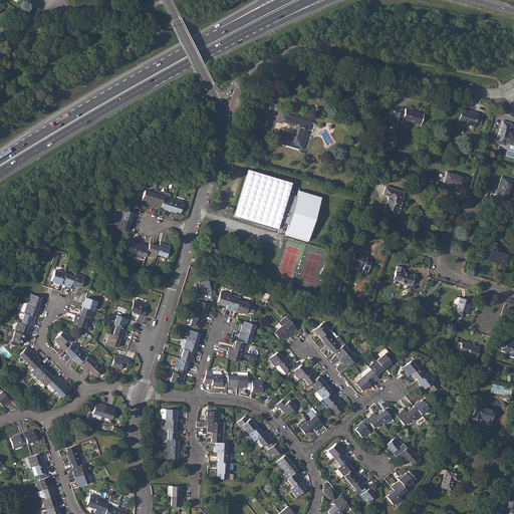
[(266,107),(273,109),(275,103),(268,100),(266,107)]
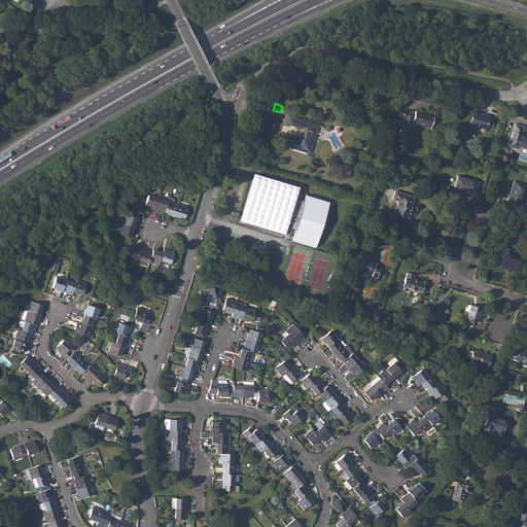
[(407,124),(411,125),(412,123),(422,126),(430,128),(433,117),(415,111),(414,116),(410,115),(407,124)]
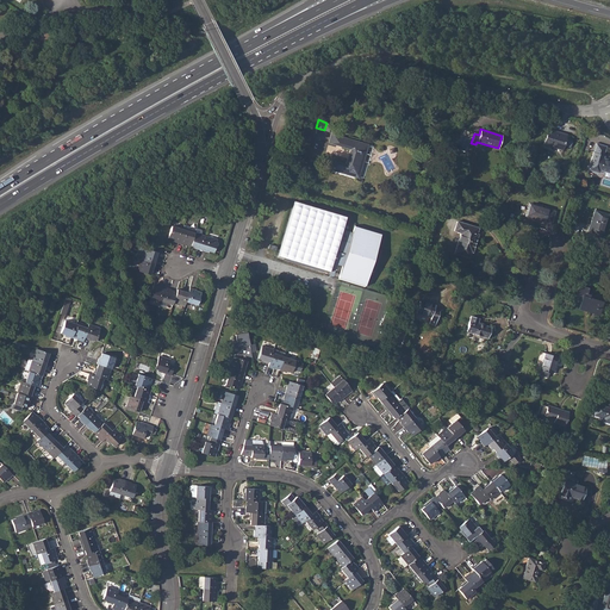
[(561,148),(562,145),(565,136),(566,135),(548,129),(543,144),(549,147),(551,145),(561,148)]
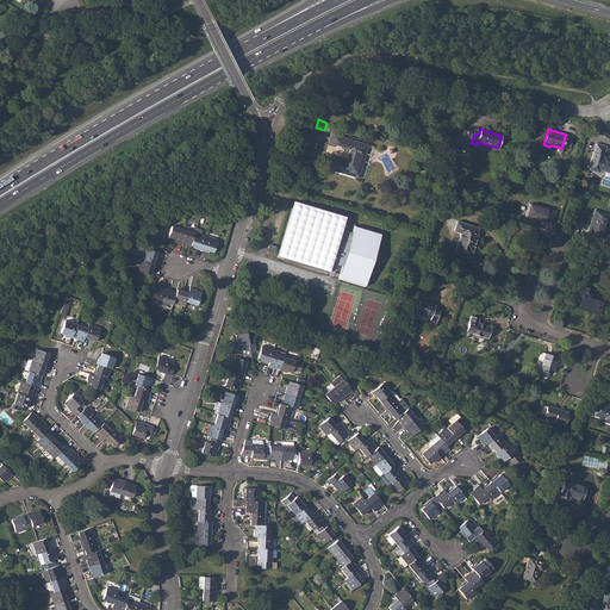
[(332,132),(329,142),(336,144),(338,136),(338,135),(332,132)]
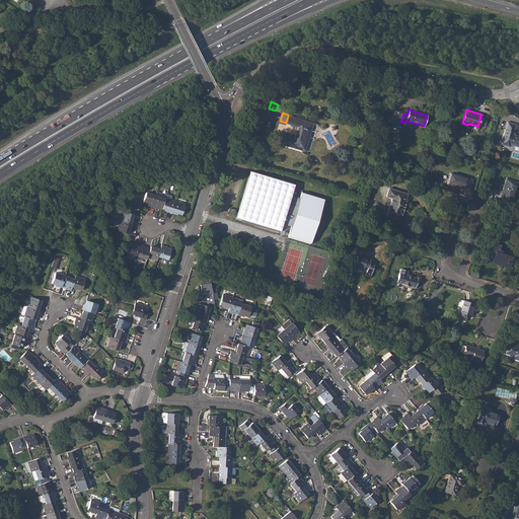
[(294,140),(283,137),(281,144),(303,150),(307,138),(308,139),(313,124),(292,117),(290,125),(298,127),(298,129),(299,129),(297,135),(296,135),(294,140)]
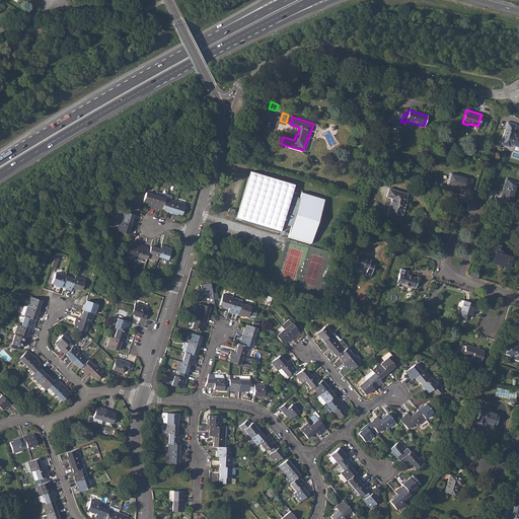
[(507,123),(501,144),(510,147),(511,144),(518,146),(518,136),(513,135),(513,132),(515,125),(507,123)]
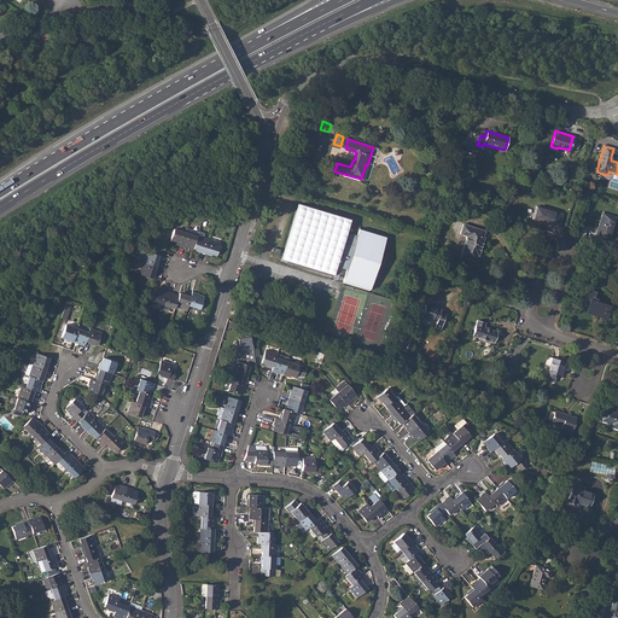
[(371,289),(386,237),(359,229),(356,238),(349,235),(353,220),(298,205),(280,262),(333,278),(336,268),(342,269),(347,270),(342,285),(369,293),(371,289)]
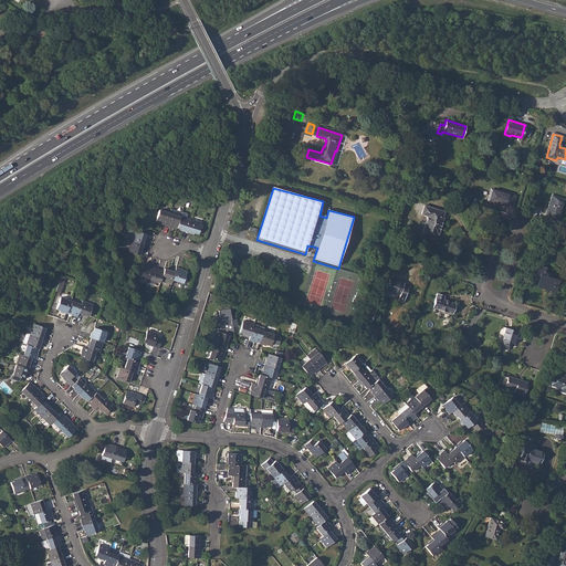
[(493,201),(500,203),(511,207),(514,196),(496,190),(493,201)]
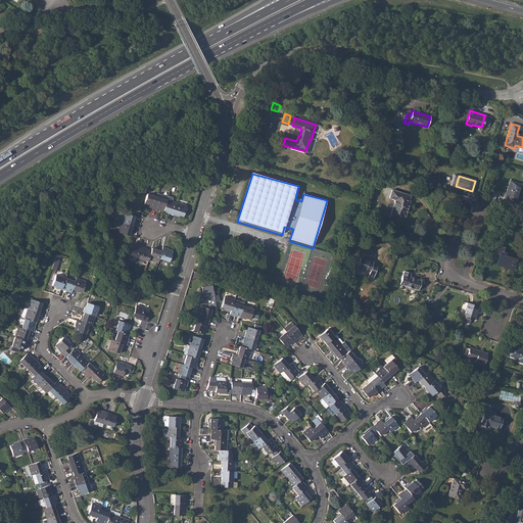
[(510,181),(505,197),(516,201),(521,184),(510,181)]
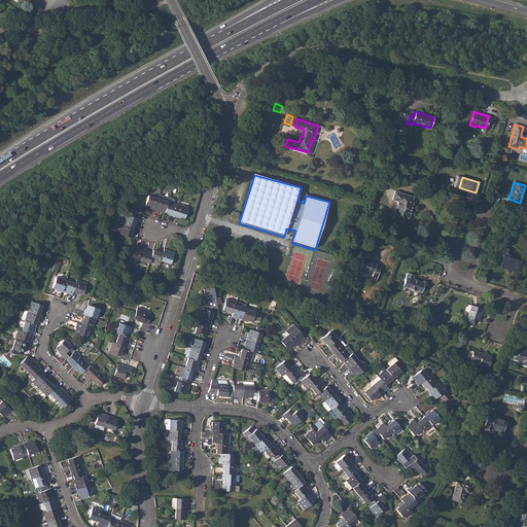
[(395,191),(393,199),(398,201),(393,218),(405,222),(407,217),(408,217),(413,203),(411,202),(413,197),(395,191)]
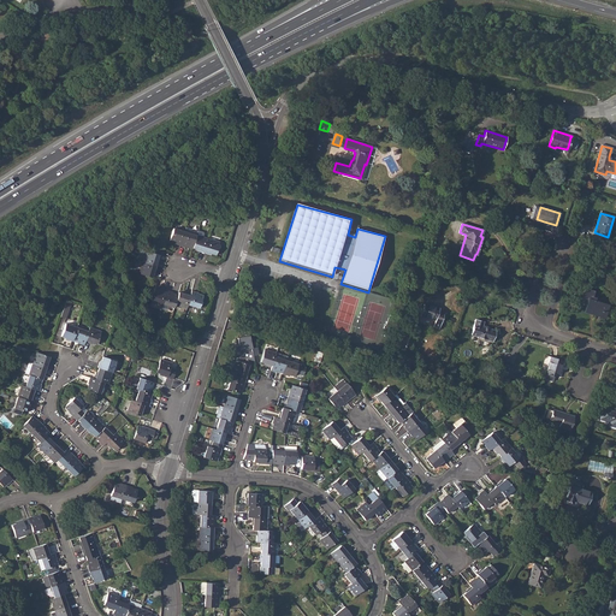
[(184,232),(181,246),(187,248),(187,247),(193,248),(196,236),(197,231),(185,227),(184,232)]
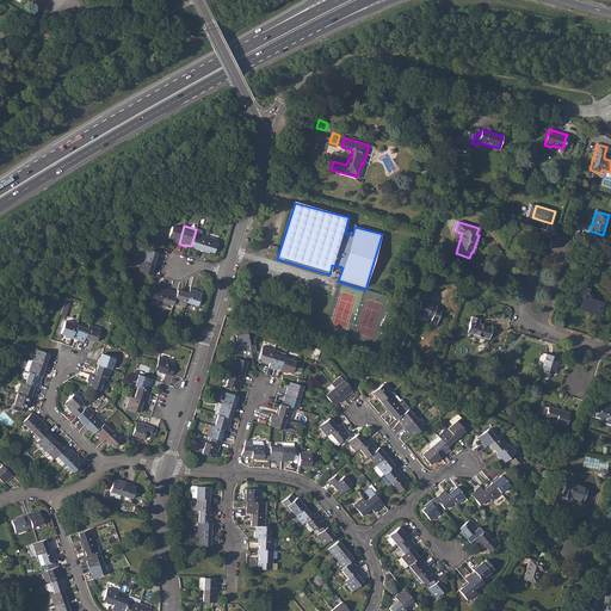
[(172,227),(168,239),(173,240),(173,242),(179,244),(183,230),(172,227)]
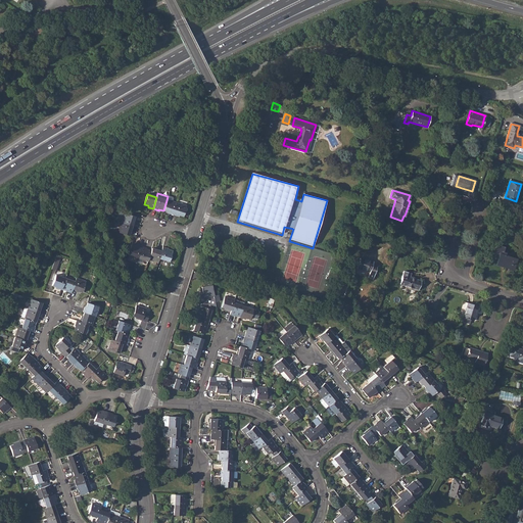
[(167,200),(163,210),(168,211),(168,214),(173,215),(177,203),(167,200)]
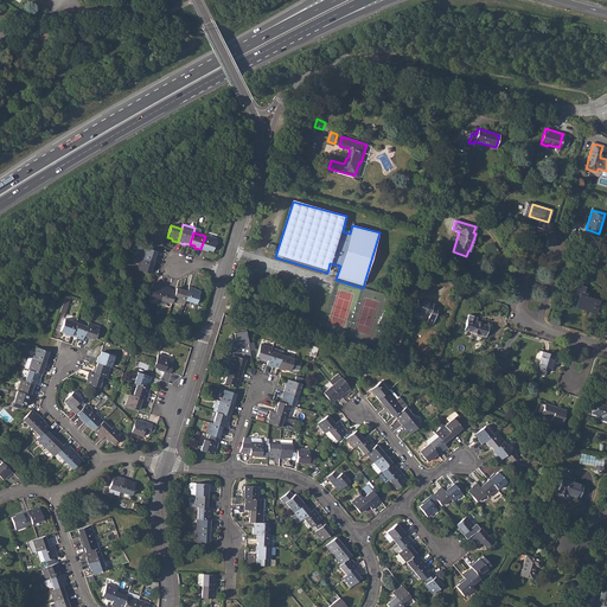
[(205,236),(200,249),(206,251),(206,250),(212,251),(216,240),(205,236)]
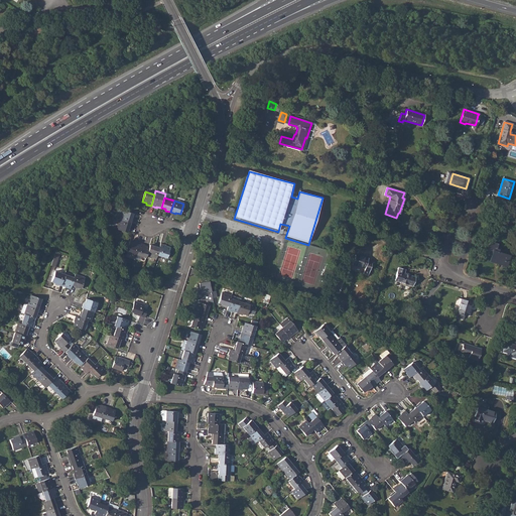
[(121,216),(120,220),(131,223),(133,219),(131,218),(133,214),(123,210),(117,209),(116,211),(117,212),(116,215),(121,216)]
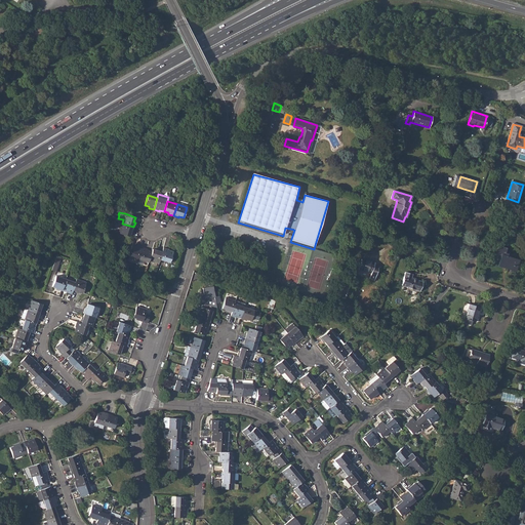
[(122,224),(118,234),(129,237),(130,232),(131,233),(133,227),(122,224)]
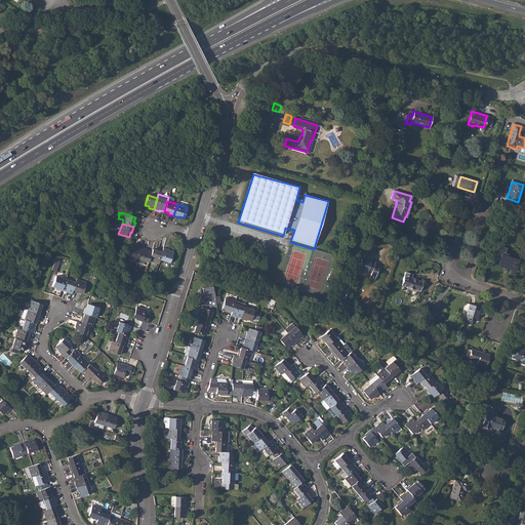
[(497,244),(494,253),(498,254),(494,265),(502,268),(502,266),(515,270),(518,259),(519,259),(505,255),(506,252),(503,251),(505,246),(497,244)]
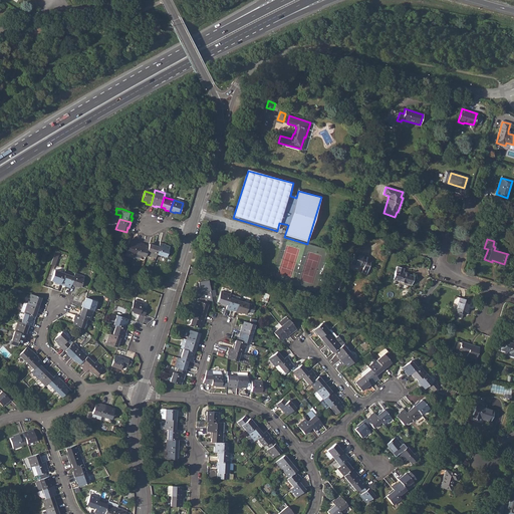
[(129,240),(125,251),(136,254),(139,242),(134,240),(134,242),(129,240)]
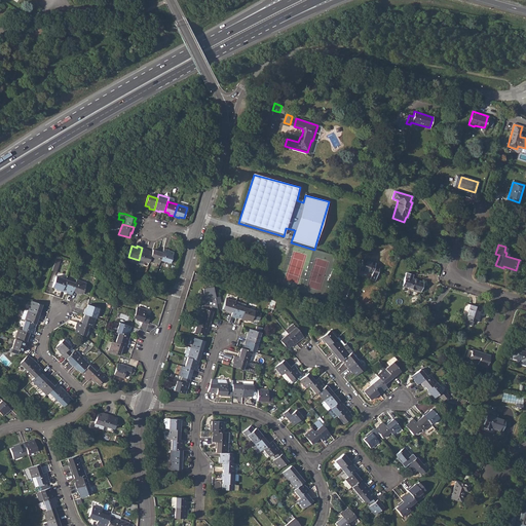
[(142,248),(139,260),(148,263),(149,260),(151,252),(147,251),(147,250),(142,248)]
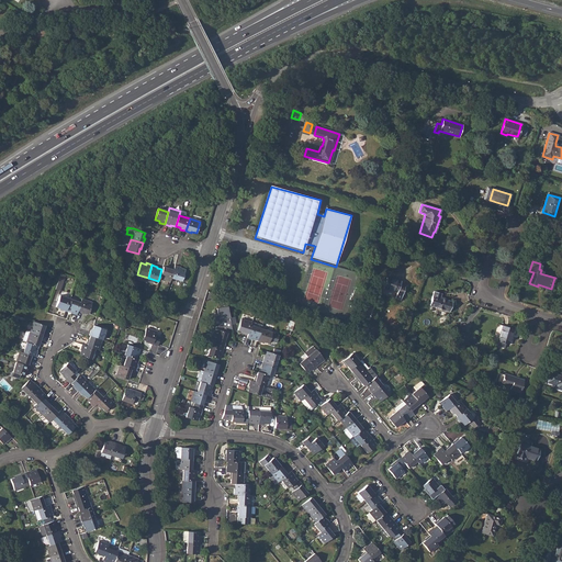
[(173,269),(171,278),(181,281),(184,270),(180,269),(180,268),(175,266),(173,269)]
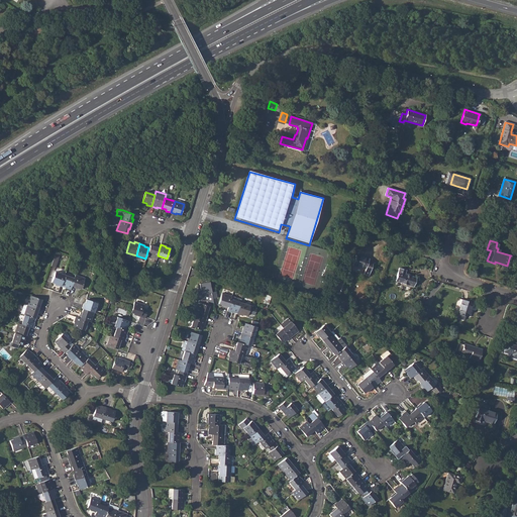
[(148,247),(146,255),(157,260),(158,255),(160,247),(154,245),(154,247),(149,245),(148,247)]
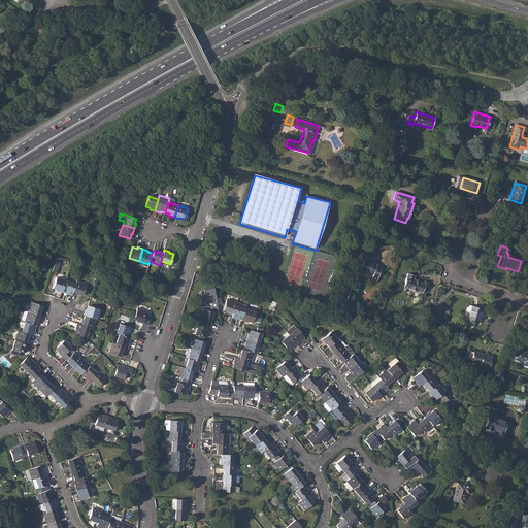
[(57,257),(52,271),(57,273),(61,259),(57,257)]
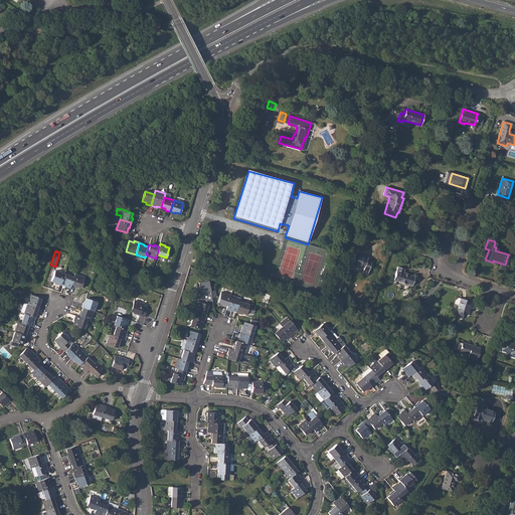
[(355,253),(351,264),(364,268),(362,274),(367,275),(371,262),(366,260),(367,256),(355,253)]
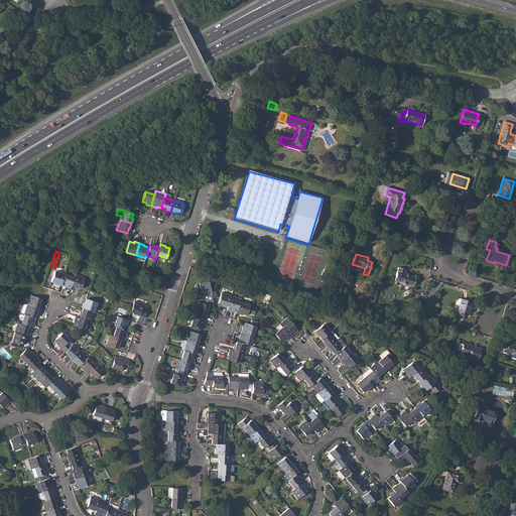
[(397,271),(394,280),(399,281),(399,282),(407,284),(412,285),(415,277),(403,273),(405,269),(398,267),(397,271)]
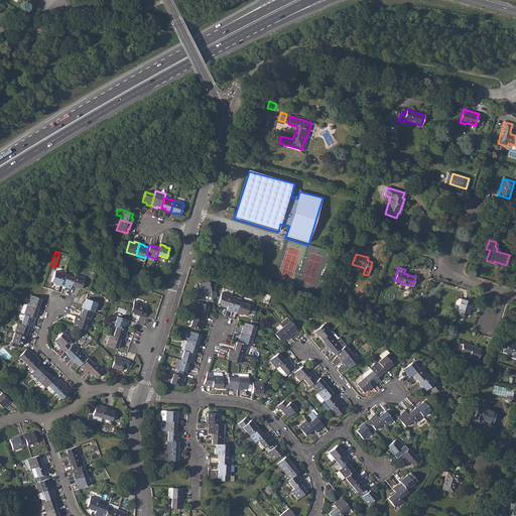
[(55,271),(54,272),(51,282),(56,283),(55,285),(60,286),(61,285),(65,275),(55,271)]
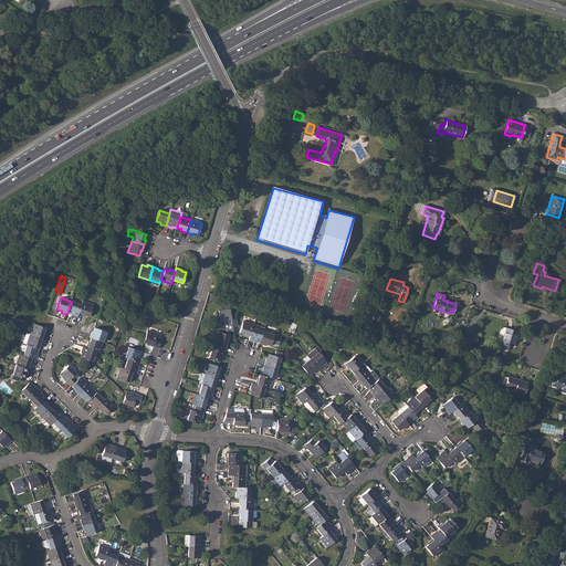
[(71,302),(67,313),(72,314),(72,316),(76,318),(79,314),(82,305),(71,302)]
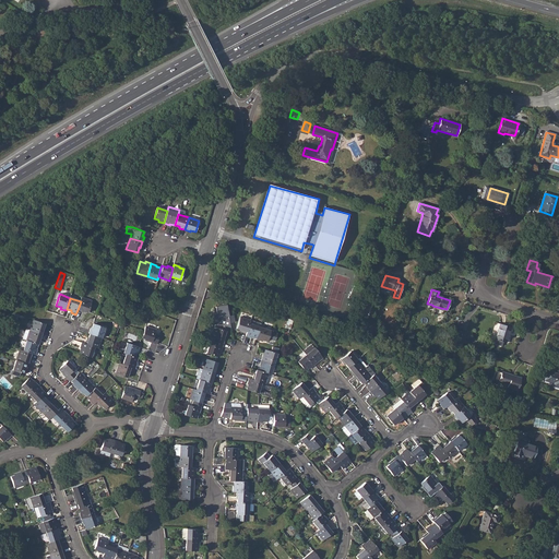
[(81,301),(78,310),(83,311),(83,310),(87,312),(92,301),(82,298),(81,301)]
